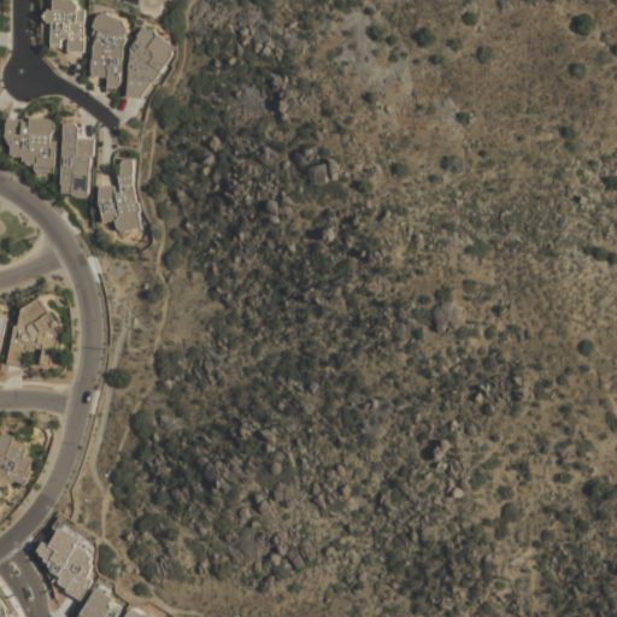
[(87,10),(78,10),(78,0),(56,0),(56,11),(51,11),(51,47),(69,47),(69,53),(86,53),(87,10)]
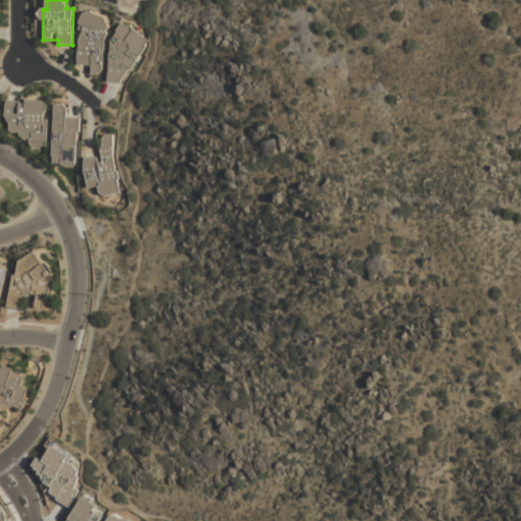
[(107,16),(80,15),(78,66),(92,66),(92,73),(105,74),(107,16)]
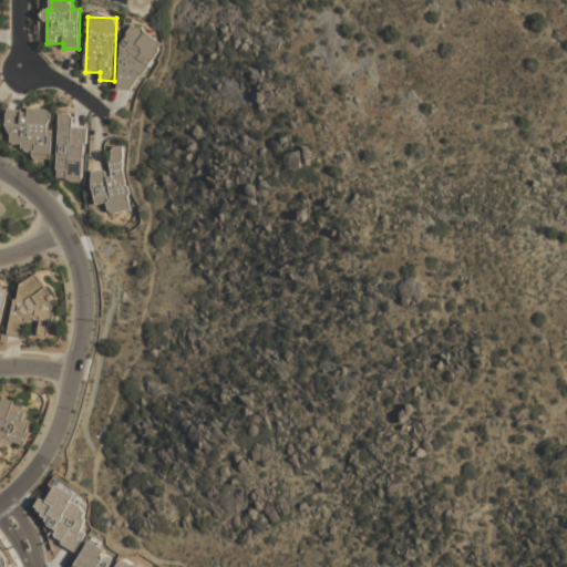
[(116,89),(134,90),(163,44),(133,26),(122,44),(116,89)]
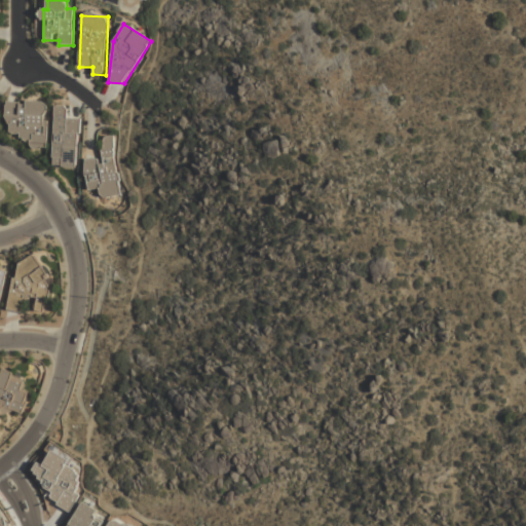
[(48,103),(7,102),(6,137),(31,137),(31,149),(47,149),(48,103)]
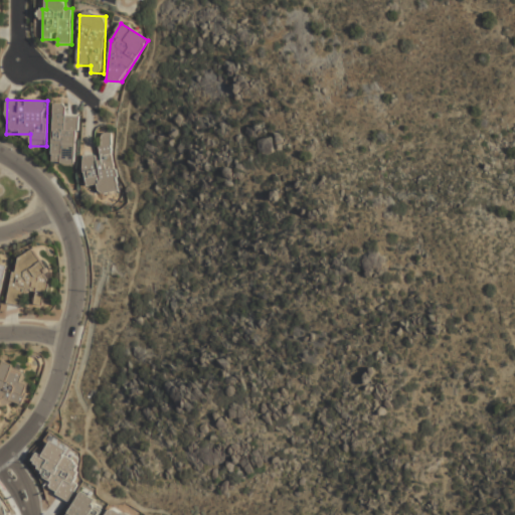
[(52,164),(77,164),(78,116),(68,116),(68,105),(53,105),(52,164)]
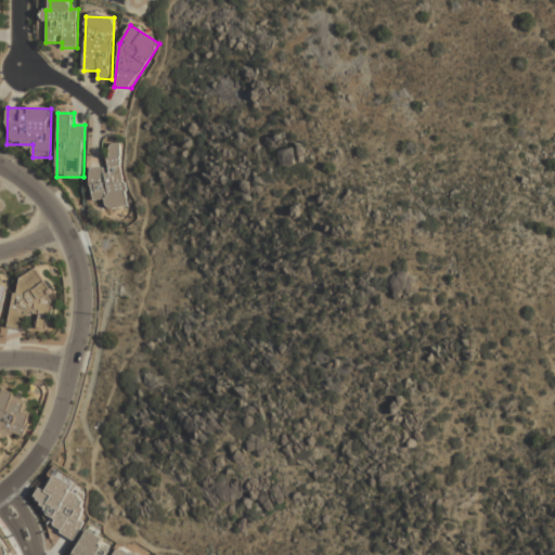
[(127,207),(121,143),(107,145),(110,167),(90,169),(92,201),(106,199),(107,209),(127,207)]
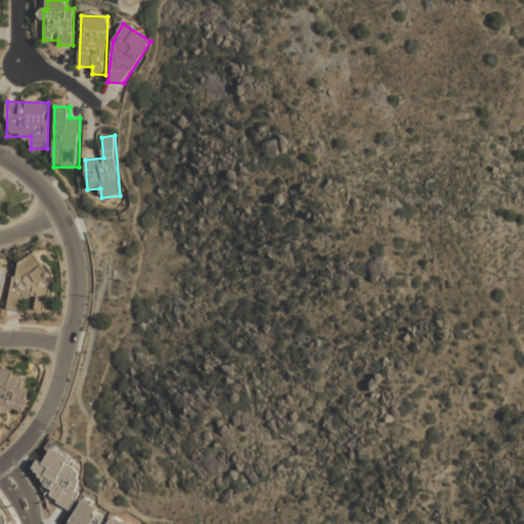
[(45,311),(53,262),(18,256),(9,309),(26,312),(27,308),(45,311)]
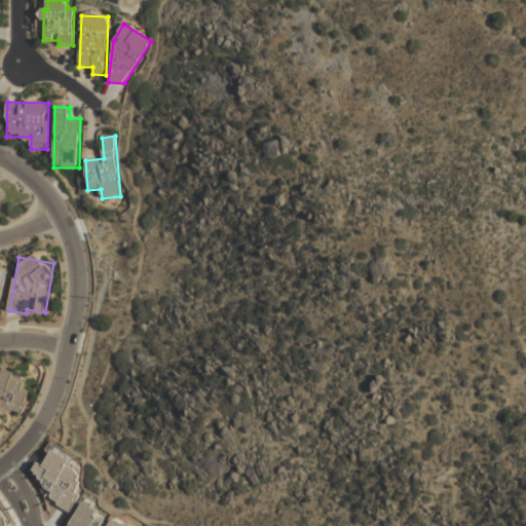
[(0,371),(0,420),(4,408),(24,413),(30,391),(22,388),(26,375),(1,368),(0,371)]
